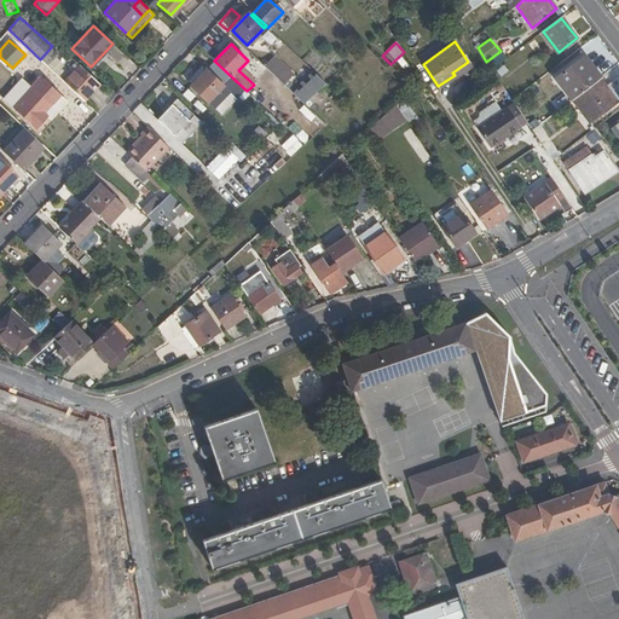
[(275,56),(265,65),(284,85),(289,80),(294,75),(275,56)]
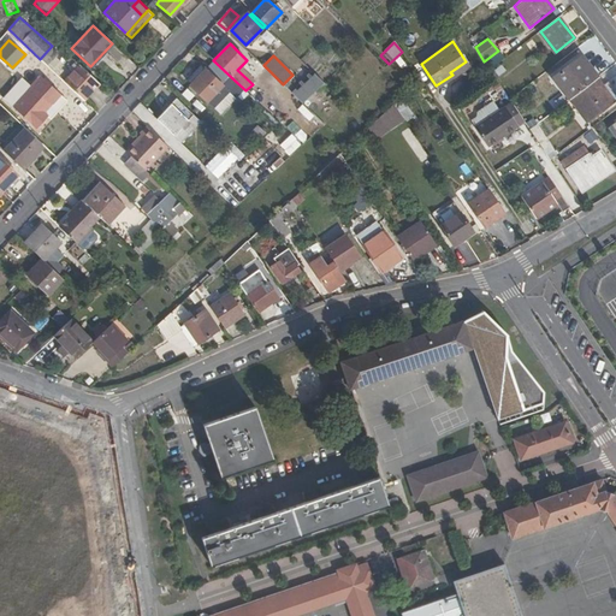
[(60,80),(69,72),(55,57),(47,64),(60,80)]
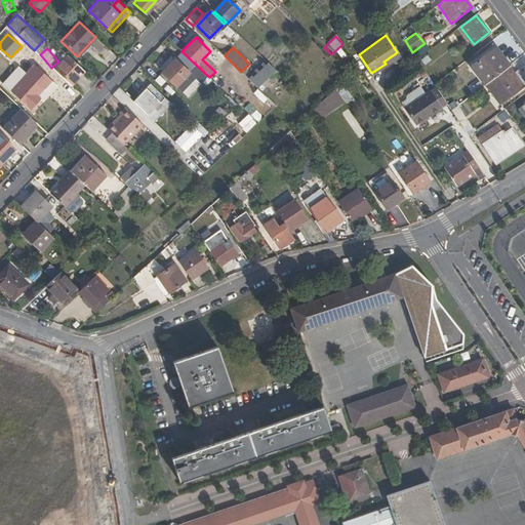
[(472,66),(485,84),(509,67),(494,48),(472,66)]
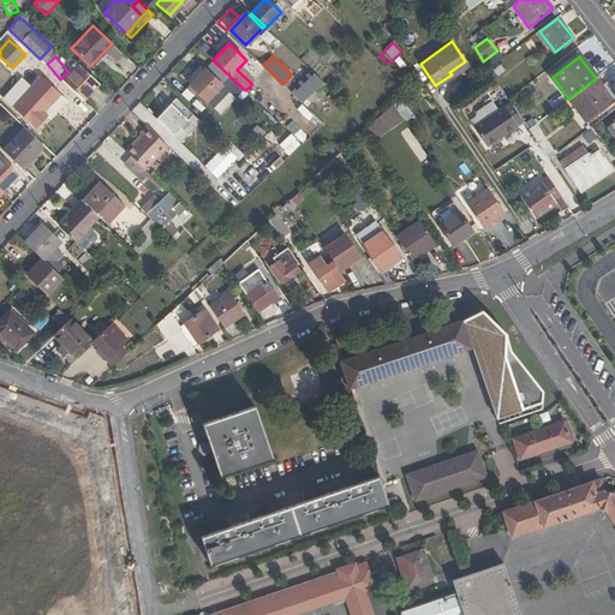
[(222,85),(231,77),(213,60),(189,84),(207,101),(222,85)]
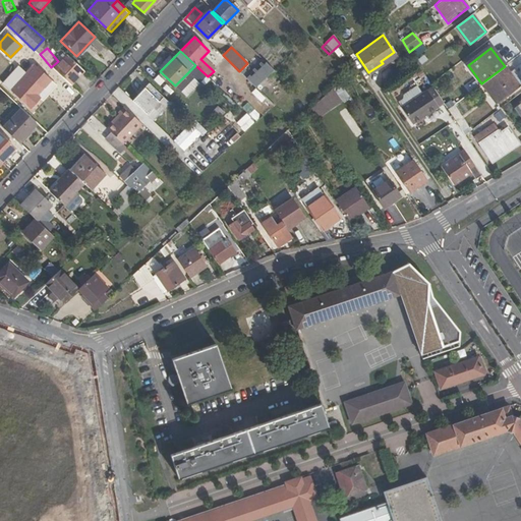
[(396,54),(394,52),(381,61),(383,63),(396,54)]
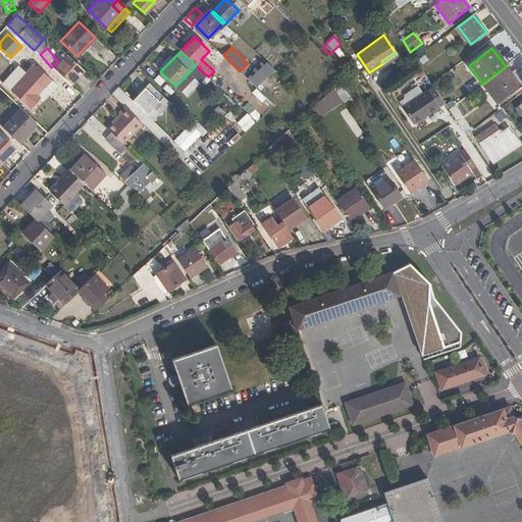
[(66,55),(54,68),(64,79),(71,85),(85,71),(66,55)]
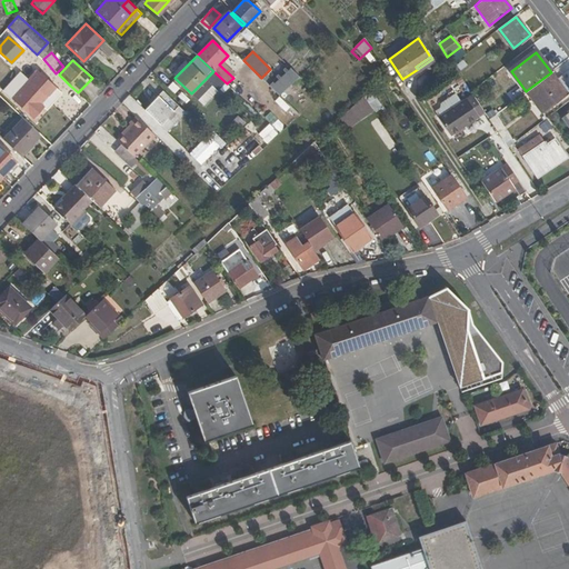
[(275,82),(270,87),(279,96),(299,77),(290,68),(275,82)]
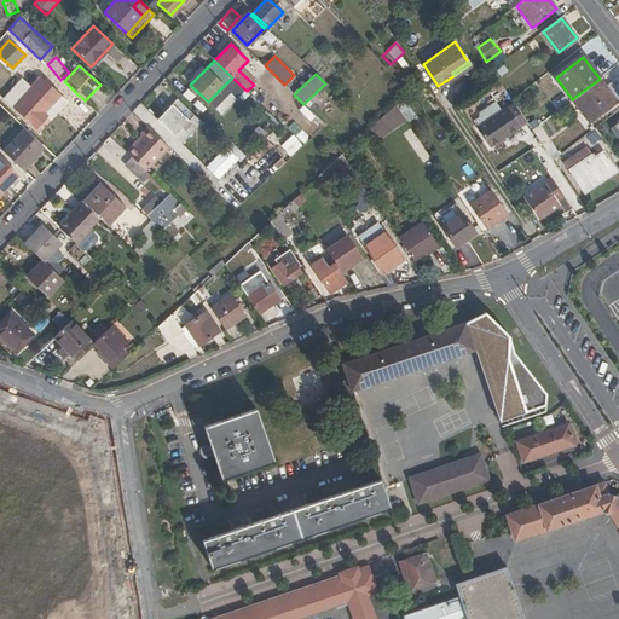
[(12,105),(35,127),(46,115),(44,111),(61,94),(40,75),(30,85),(32,86),(12,105)]
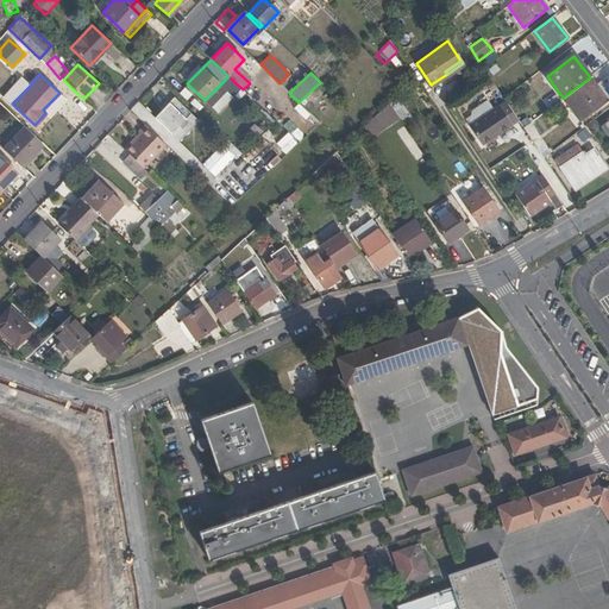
[(596,85),(590,77),(563,98),(581,120),(608,98),(608,95),(598,82),(596,85)]
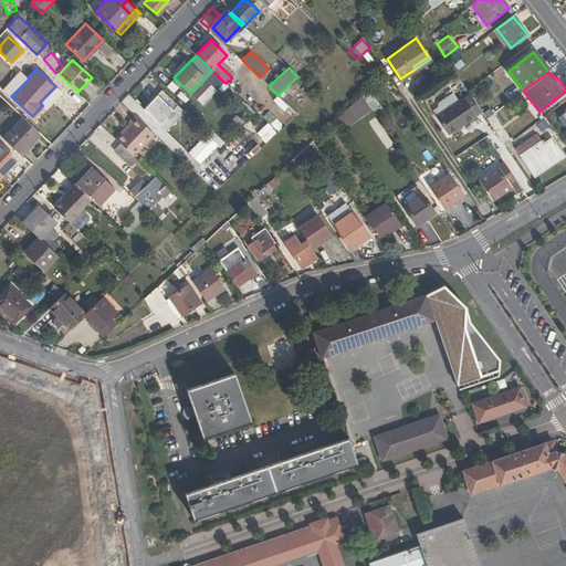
[(260,77),(269,86),(273,82),(264,73),(260,77)]
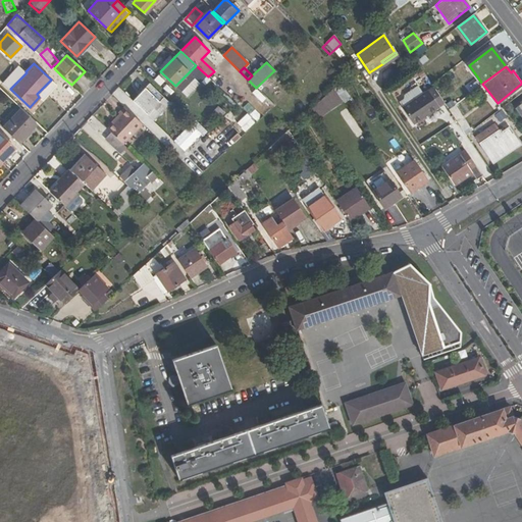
[(175,86),(180,91),(194,77),(189,72),(175,86)]
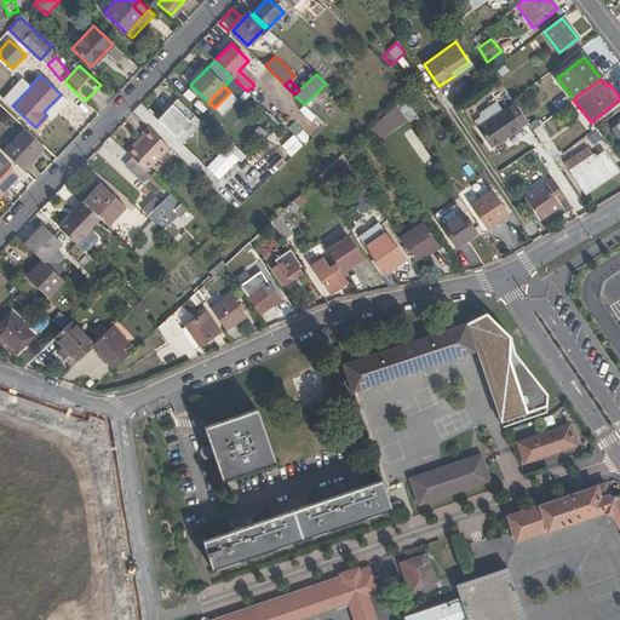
[(201,122),(177,99),(158,120),(182,143),(201,122)]
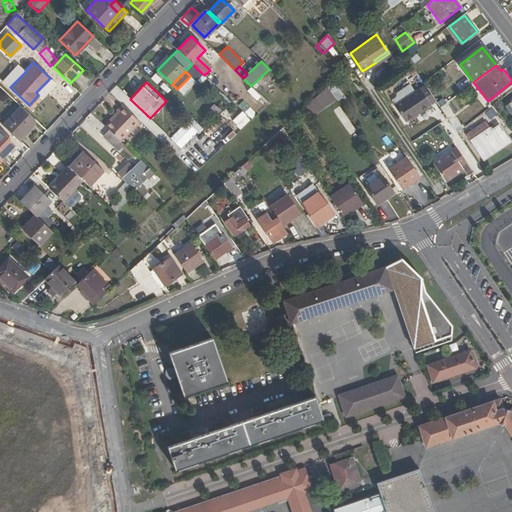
[(436,104),(424,85),(414,91),(410,85),(389,98),(408,129),(417,123),(413,117),(436,104)]
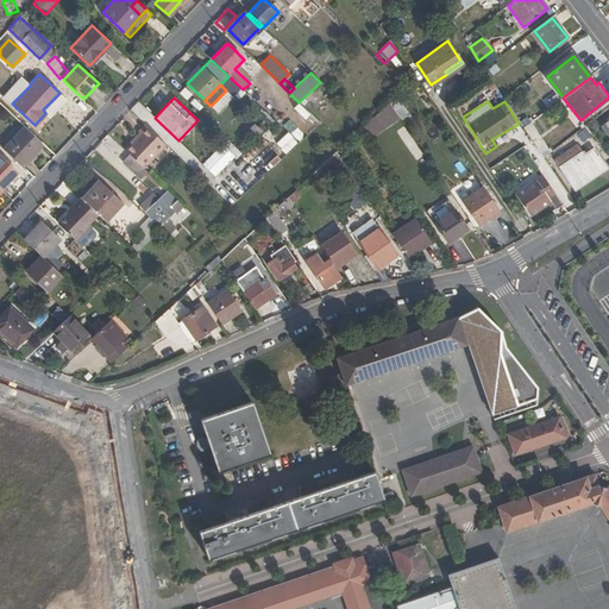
[(369,137),(378,129),(371,119),(363,127),(369,137)]
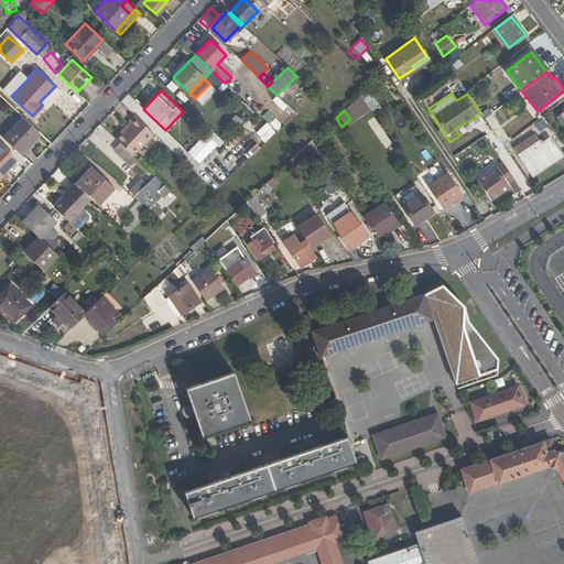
[(510,141),(490,114),(485,118),(503,145),(510,141)]
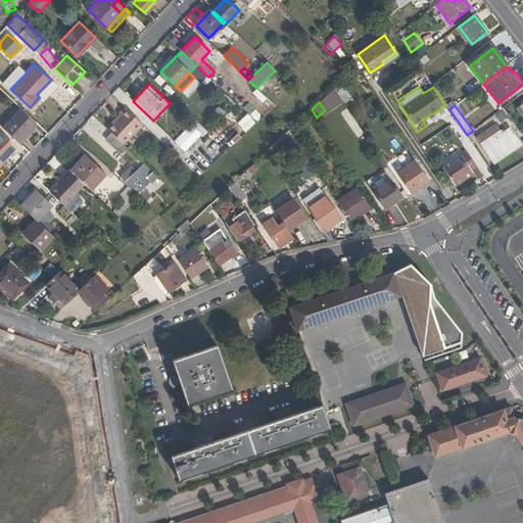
[(20,108),(2,128),(4,130),(18,143),(37,124),(20,108)]
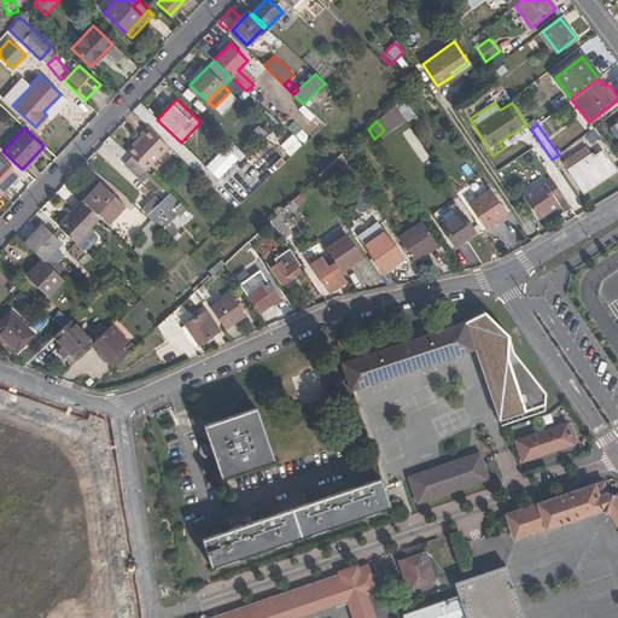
[(232,144),(225,151),(238,164),(245,156),(232,144)]
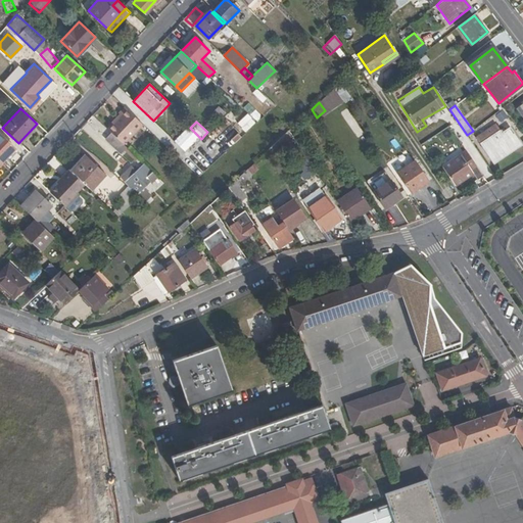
[(503,133),(496,124),(477,137),(493,162),(505,154),(506,155),(521,145),(510,128),(503,133)]
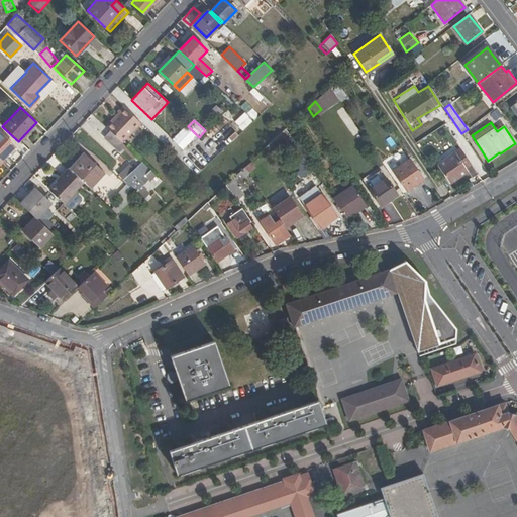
[(0,131),(4,128),(2,126),(0,124),(0,161),(1,162),(15,146),(0,131)]
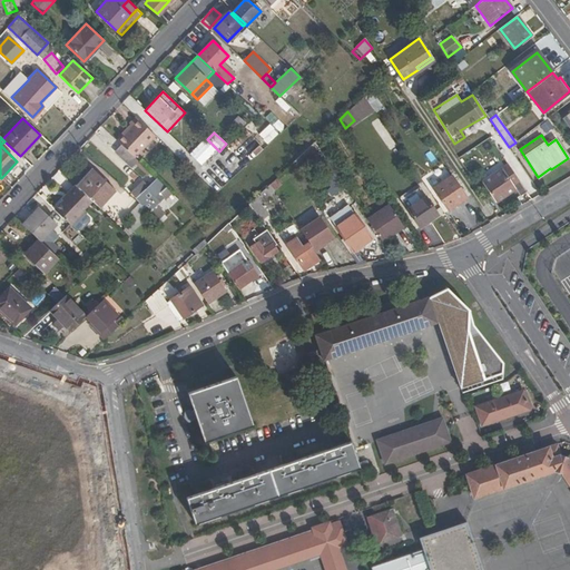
[(116,151),(133,167),(138,161),(121,145),(116,151)]
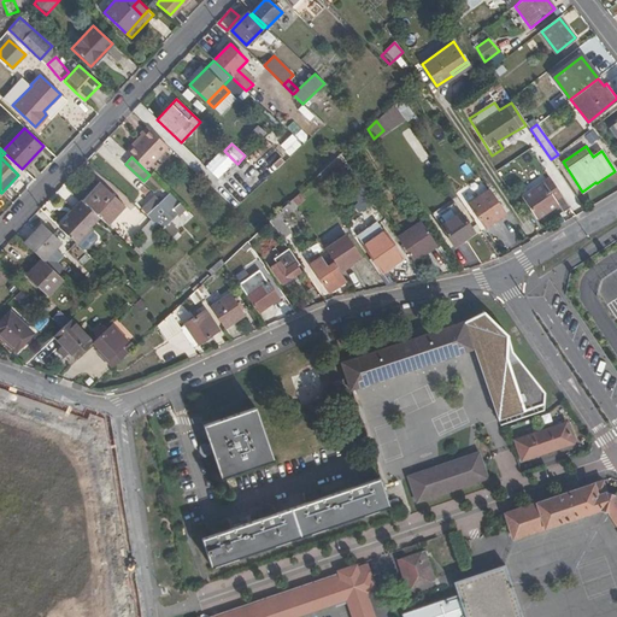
[(201,169),(198,174),(212,188),(219,181),(216,178),(215,180),(201,169)]
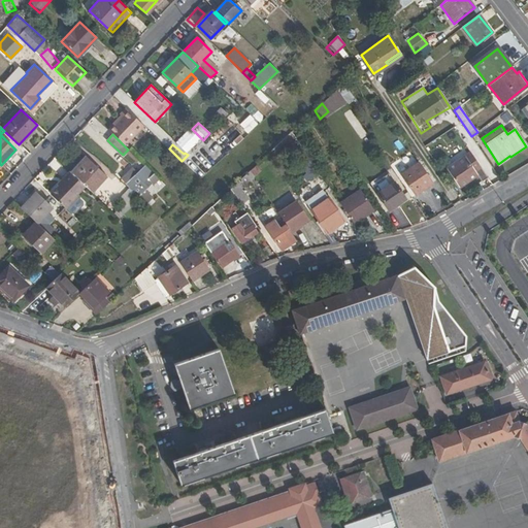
[(310,177),(319,171),(306,152),(300,156),(304,163),(301,165),(310,177)]
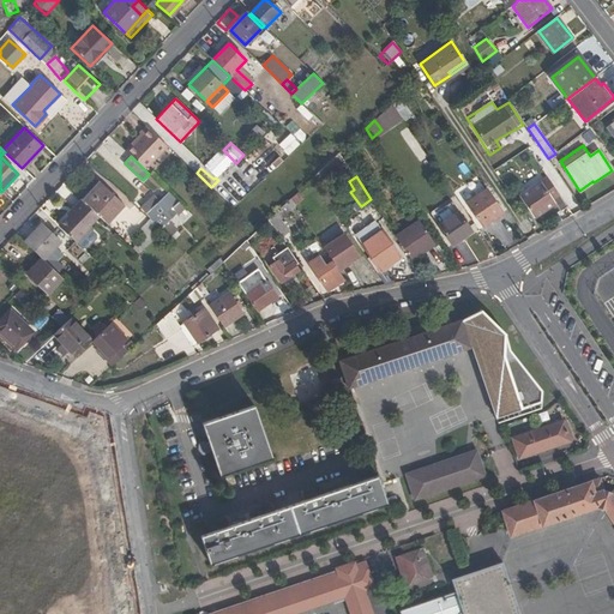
[(553,200),(559,194),(547,176),(521,196),(535,217),(555,204),(553,200)]
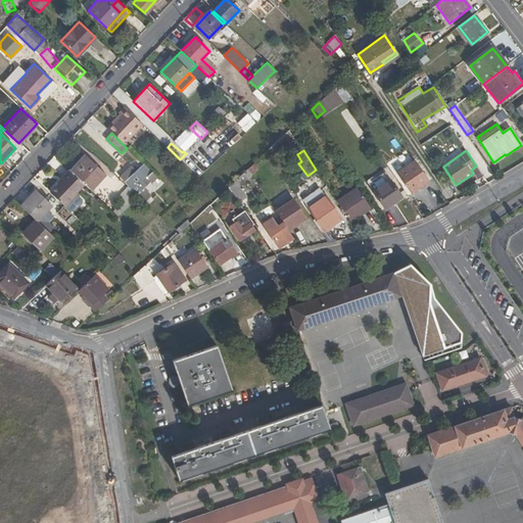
[(73,174),(88,158),(84,155),(69,171),(73,174)]
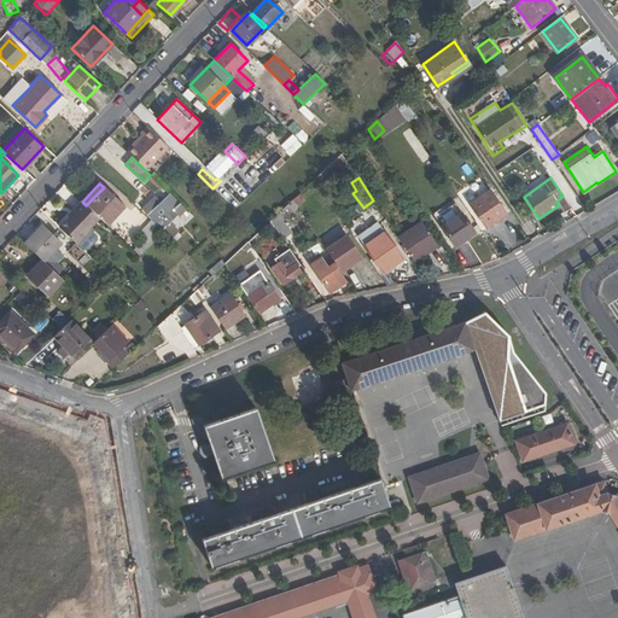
[(123,207),(104,187),(86,205),(99,217),(101,220),(106,225),(123,207)]
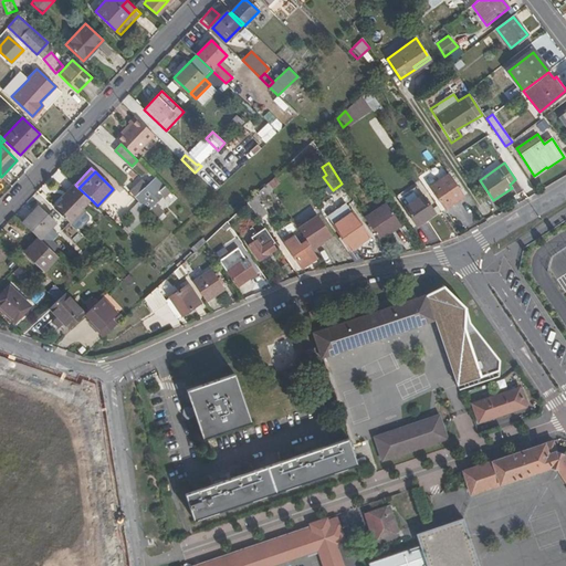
[(150,173),(142,181),(146,186),(155,177),(150,173)]
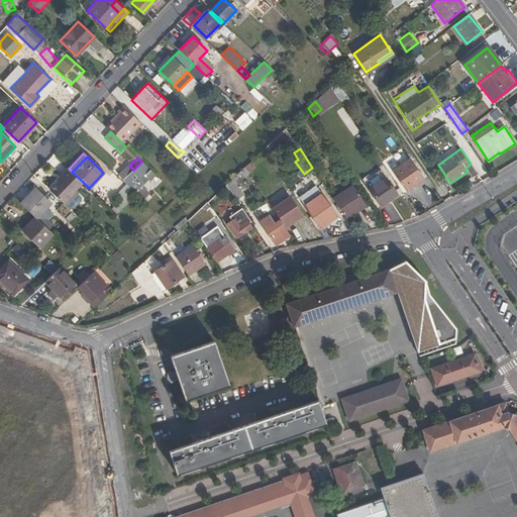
[(423,180),(409,160),(394,171),(407,191),(423,180)]
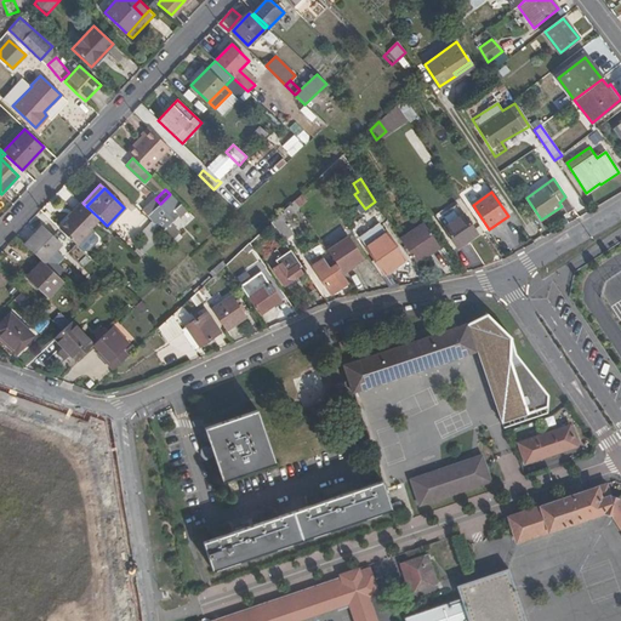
[(184,210),(170,194),(160,204),(155,199),(143,211),(163,231),(164,231),(170,224),(184,210)]
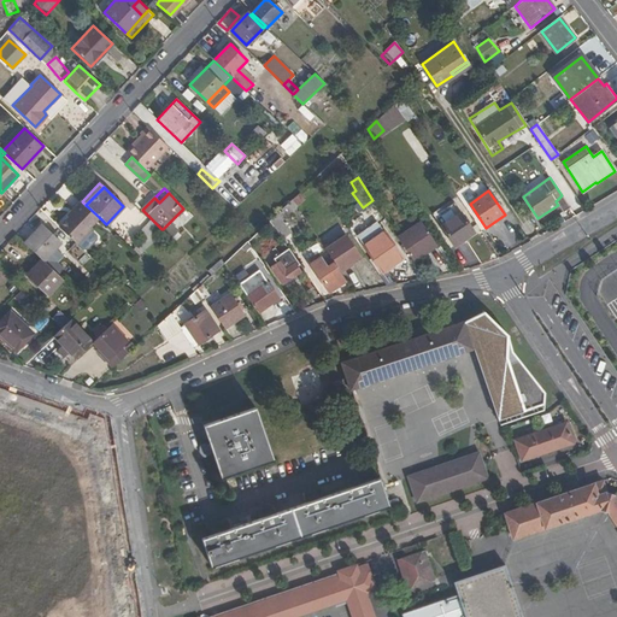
[(282,221),(297,207),(292,200),(276,215),(282,221)]
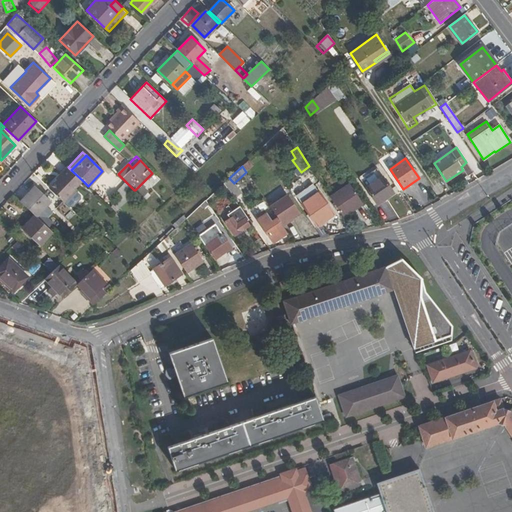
[(80,183),(82,180),(71,170),(68,167),(59,176),(60,177),(49,189),(63,203),(76,190),(74,189),(80,183)]
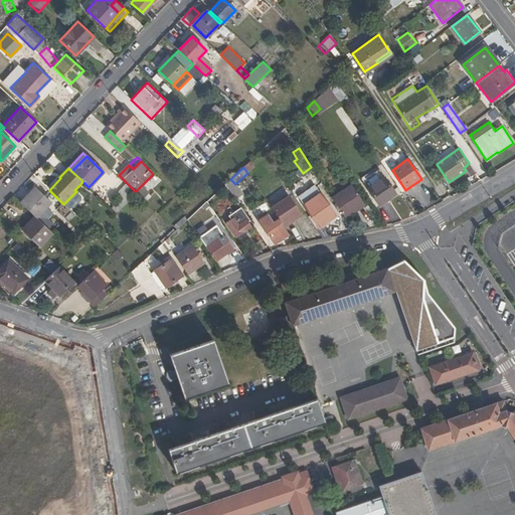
[(396,194),(385,178),(369,189),(379,205),(396,194)]
